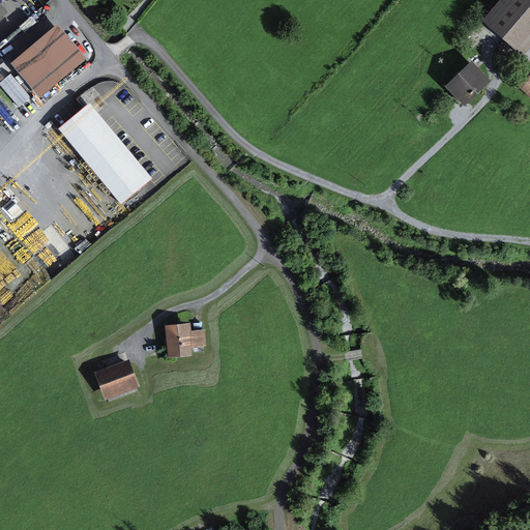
[(529,48),(529,0),(500,0),(481,22),(522,57),(529,48)]
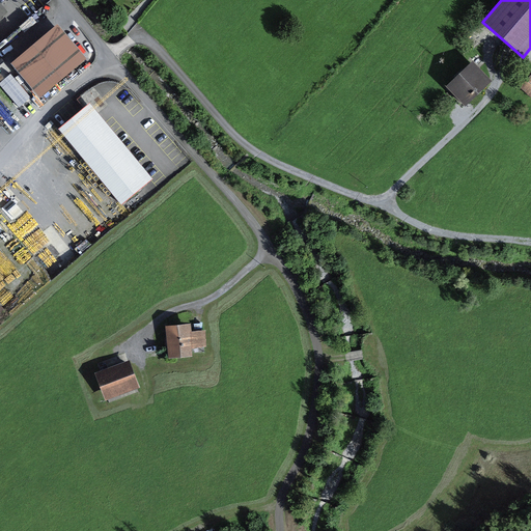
[(87,59),(58,25),(10,64),(39,99),(87,59)]
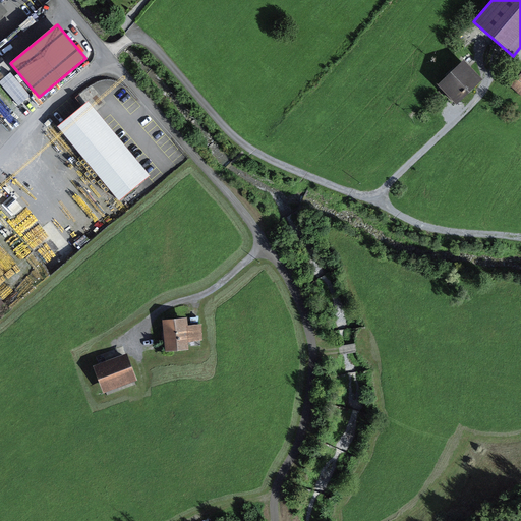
[(482,80),(464,60),(438,85),(457,106),(482,80)]
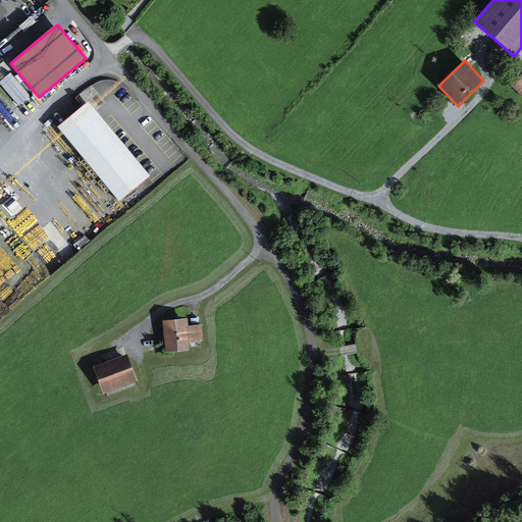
[(521,74),(511,87),(521,96),(521,74)]
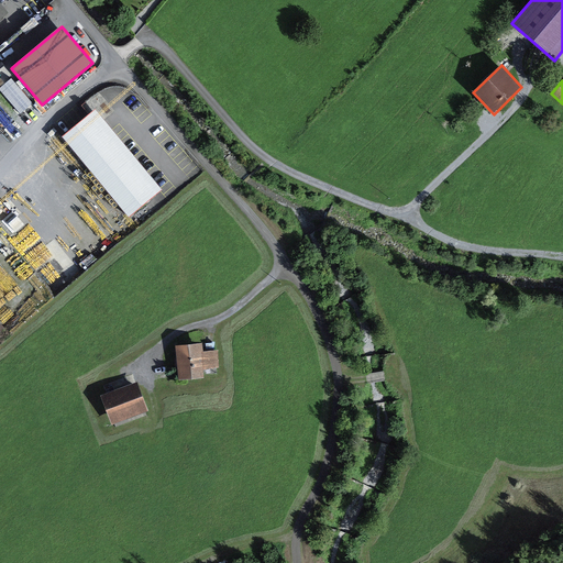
[(163,190),(96,110),(62,138),(129,218),(163,190)]
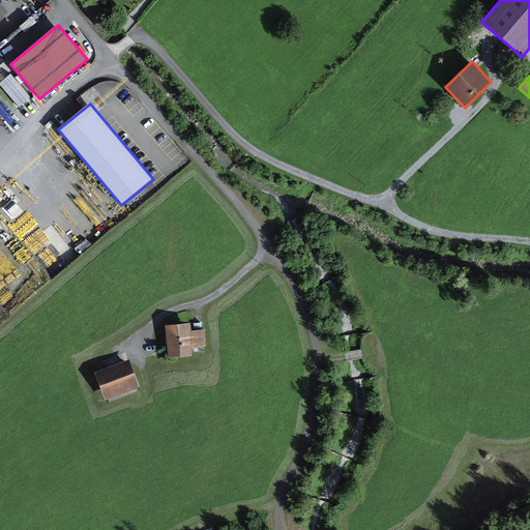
[(190,324),(165,326),(168,359),(193,357),(192,348),(206,347),(205,330),(192,332),(190,324)]
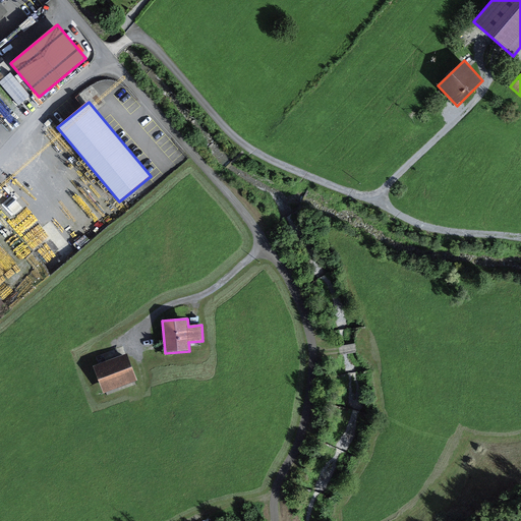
[(127,353),(93,366),(103,394),(106,393),(107,396),(136,385),(135,383),(137,382),(127,353)]
